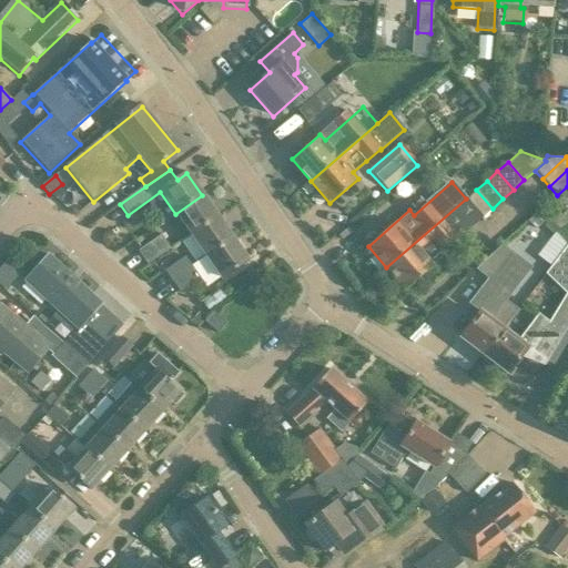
[(476,190),(466,199),(482,217),(493,209),(476,190)]
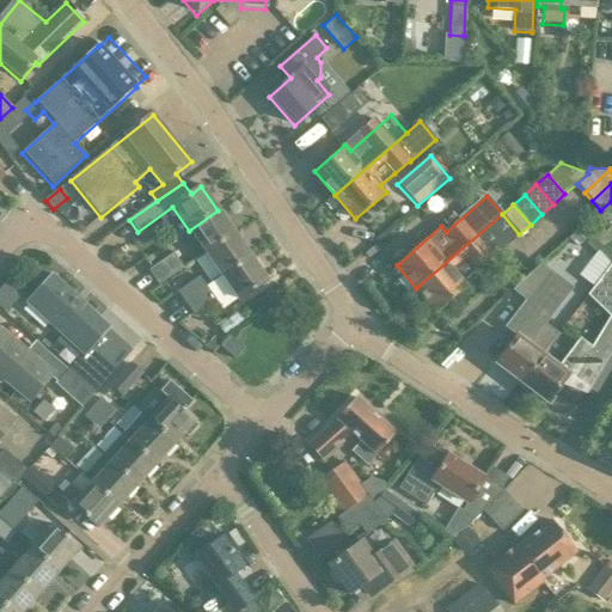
[(189,231),(206,255),(234,234),(218,210),(189,231)]
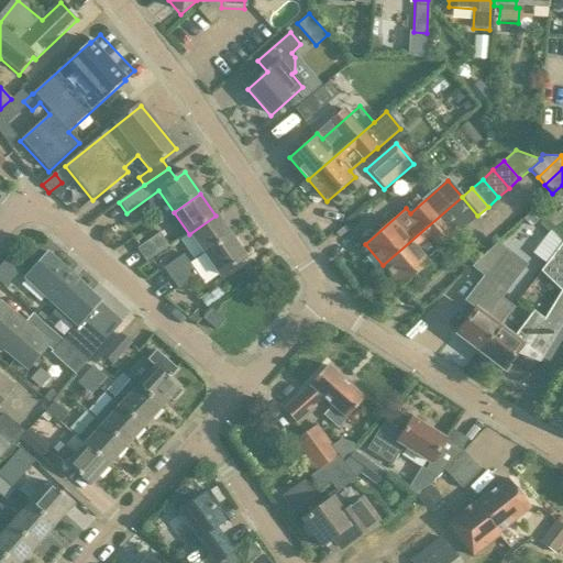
[(455,235),(460,232),(477,216),(462,197),(383,265),(401,287),(430,262),(427,258),(440,246),(439,245),(450,235),(453,233),(455,235)]
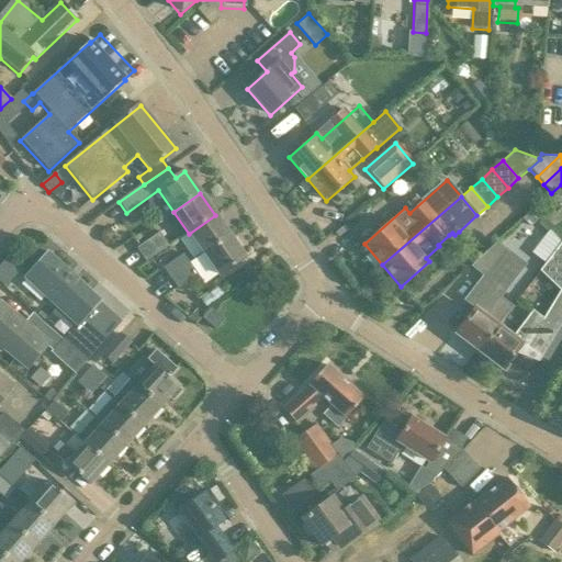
[(189,234),(203,255),(229,236),(215,215),(189,234)]
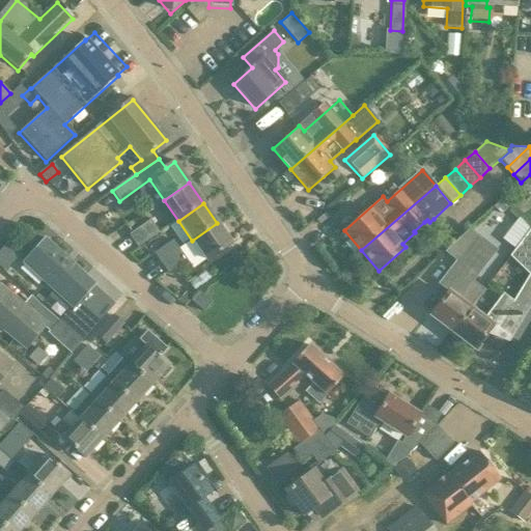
[(149,220),(129,234),(137,247),(159,232),(149,220)]
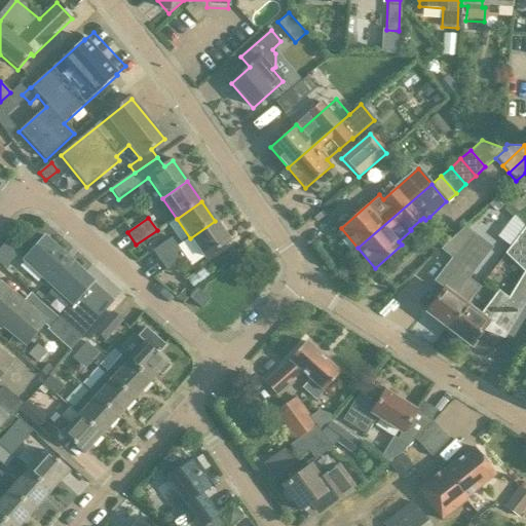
[(190,238),(178,247),(185,258),(190,266),(203,257),(204,259),(229,241),(215,221),(190,238)]
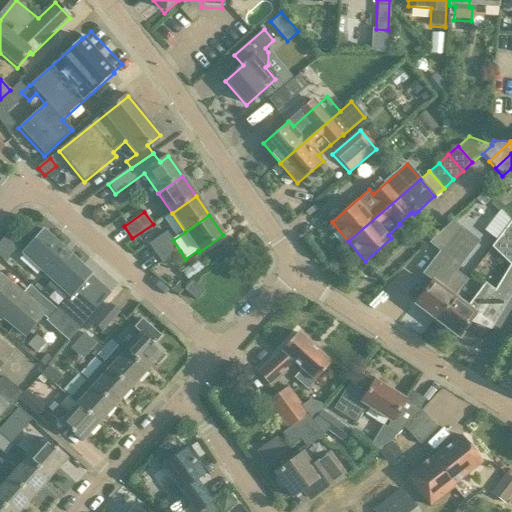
[(435,319),(453,295),(460,287),(447,277),(476,239),(450,220),(430,240),(443,250),(424,274),(432,280),(414,303),(435,319)]
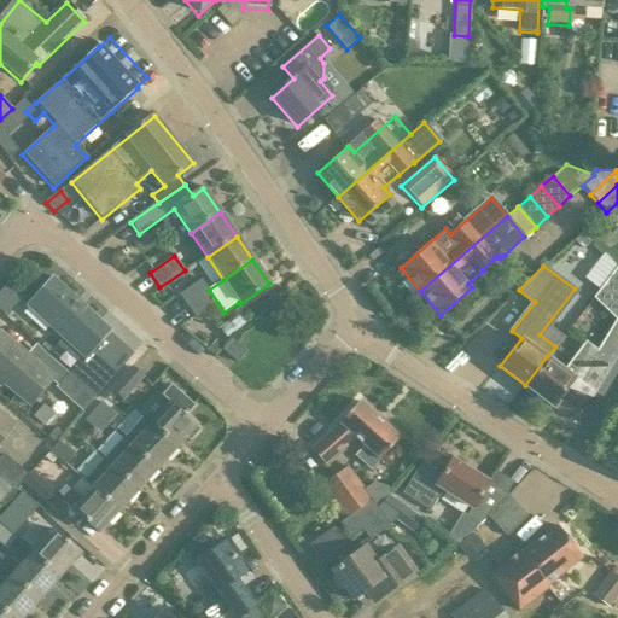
[(547,356),(525,385),(526,386),(525,389),(546,410),(551,404),(552,406),(573,378),(594,394),(617,354),(617,266),(595,296),(617,319),(598,350),(586,342),(564,369),(547,356)]
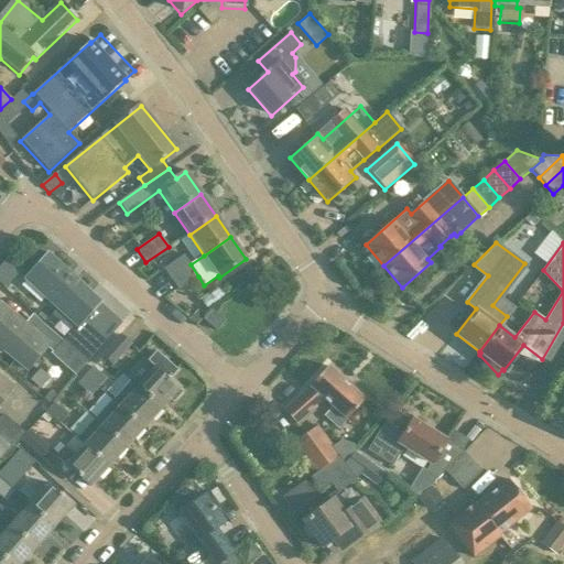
[(75,325),(76,326),(99,301),(49,253),(28,275),(49,295),(46,299),(75,325)]
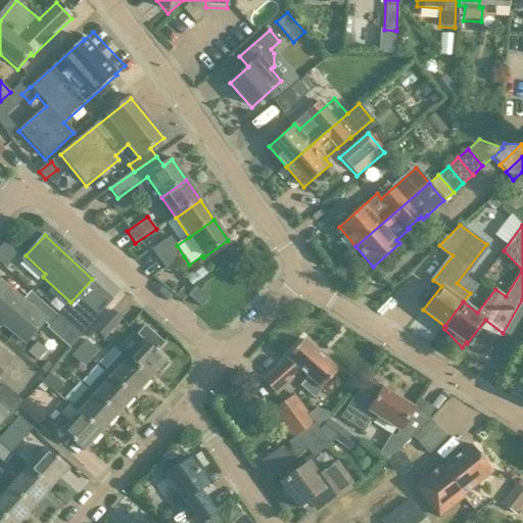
[(151,249),(157,258),(177,245),(170,236),(151,249)]
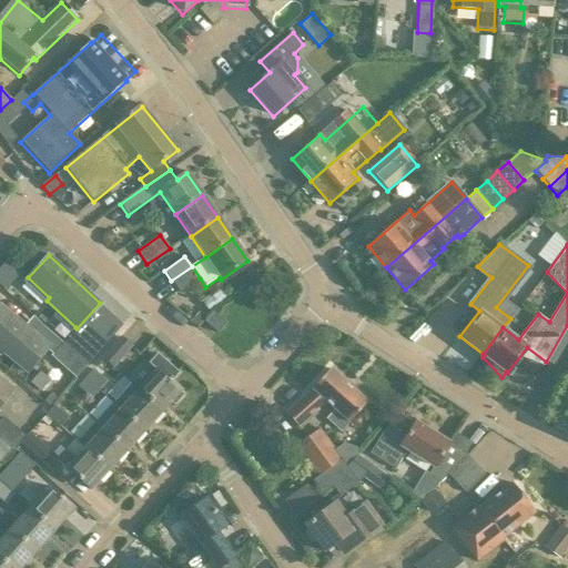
[(200,279),(192,266),(171,281),(179,292),(200,279)]
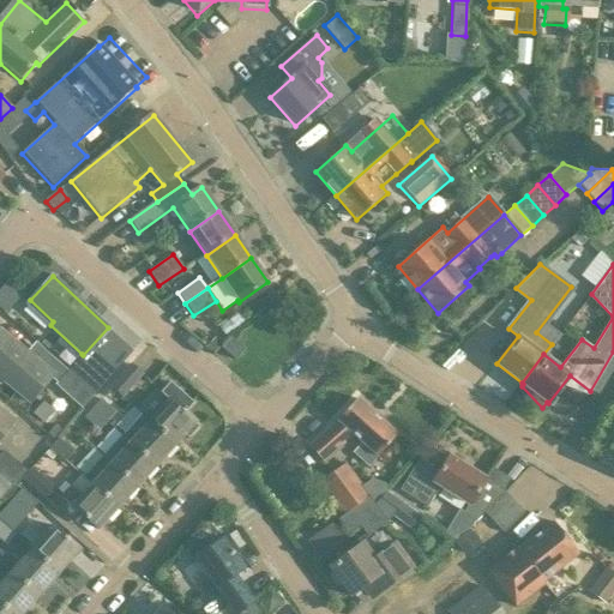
[(53,373),(41,365),(0,329),(0,379),(28,403),(49,378),(53,373)]
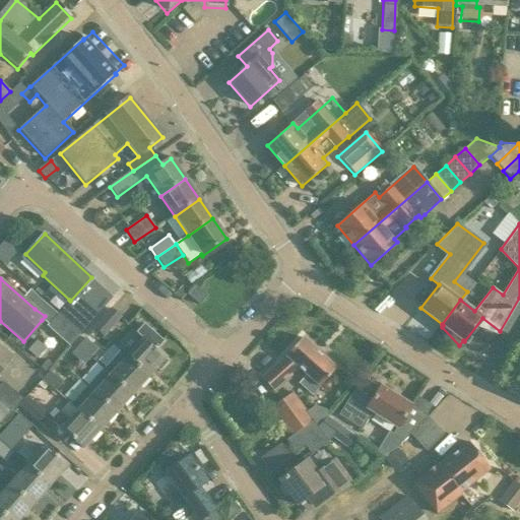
[(69,300),(57,314),(79,334),(112,298),(96,284),(76,307),(70,301),(69,300)]
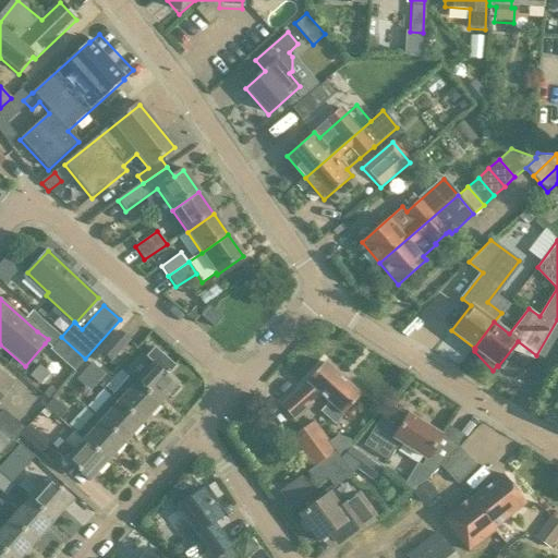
[(214,327),(221,318),(208,306),(201,316),(214,327)]
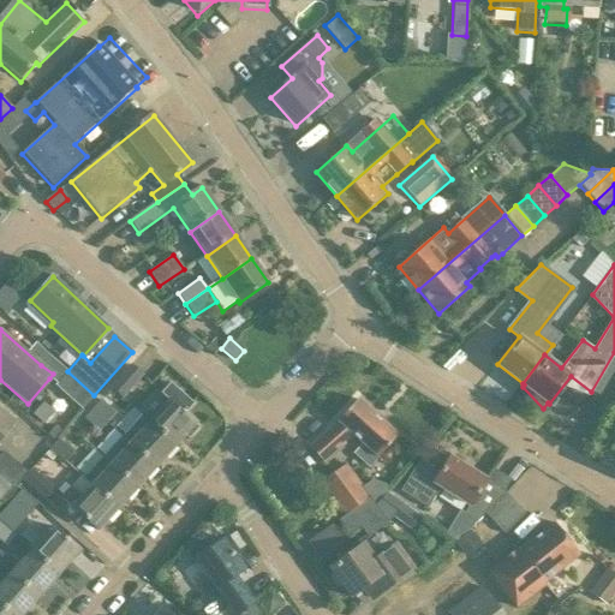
[(49,378),(55,383),(54,386),(81,411),(94,395),(67,371),(48,356),(41,365),(53,374),(49,378)]
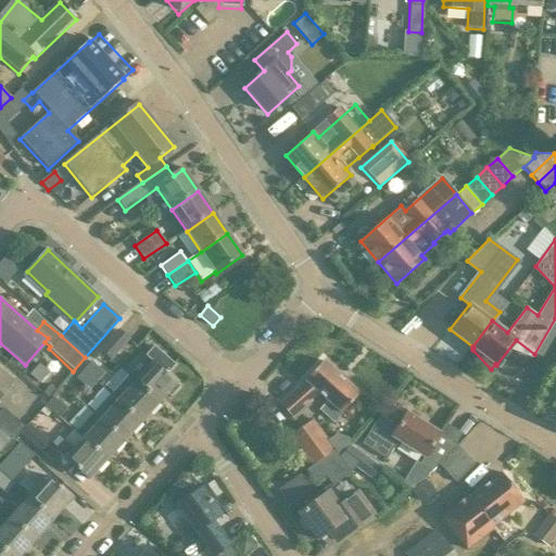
[(117,330),(99,351),(110,361),(128,340),(117,330)]
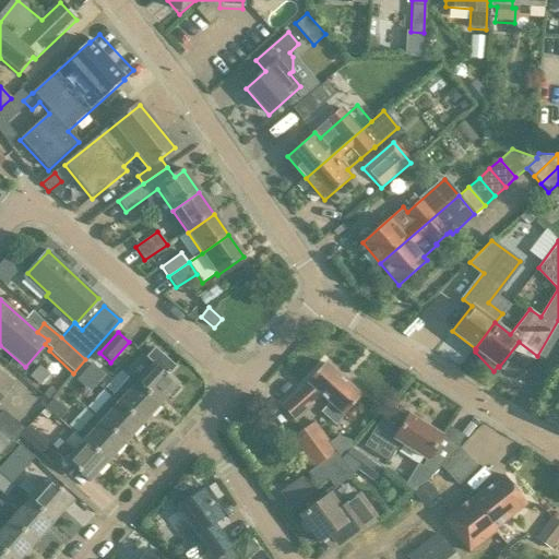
[(153,364),(134,383),(158,405),(177,385),(167,376),(176,367),(154,348),(145,357),(153,364)]
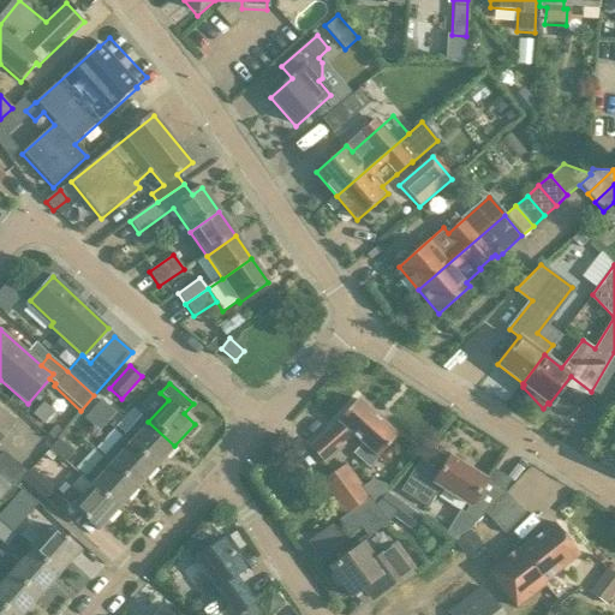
[(100,400),(91,410),(107,423),(115,413),(100,400)]
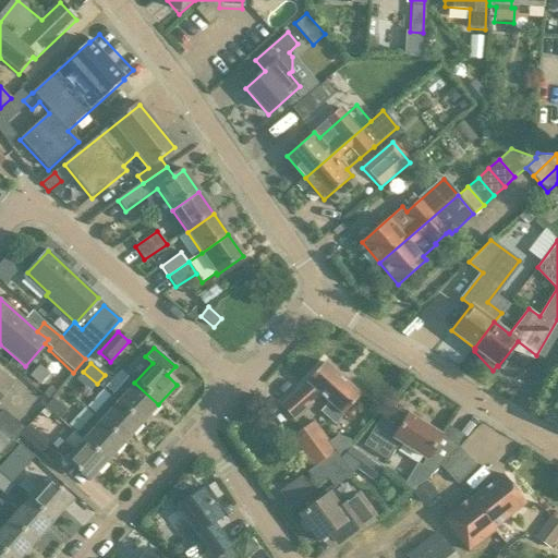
[(324,364),(306,383),(279,408),(293,422),(311,403),(310,402),(317,393),(327,403),(319,412),(332,425),(359,397),(324,364)]
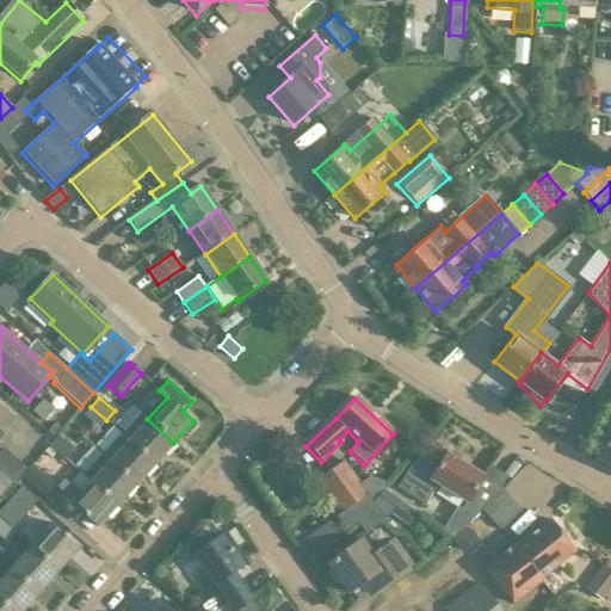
[(106,420),(91,407),(82,415),(98,430),(106,420)]
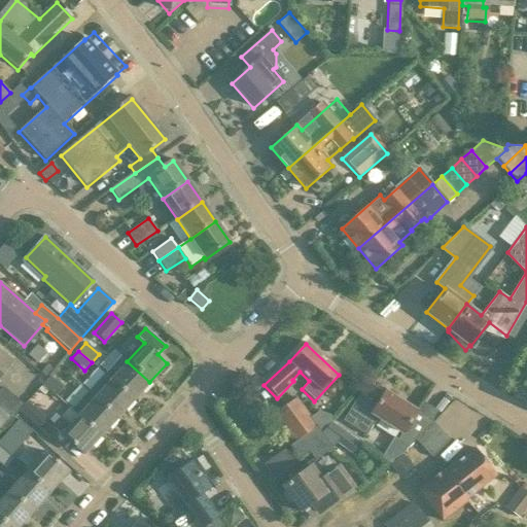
[(0,374),(10,362),(0,352),(0,374)]
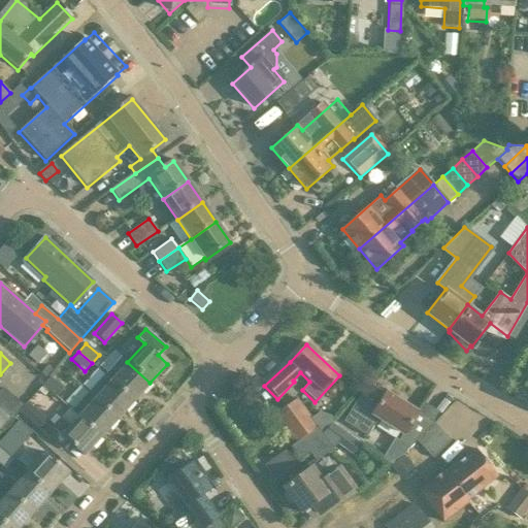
[(121,357),(104,374),(133,400),(150,383),(127,362),(121,357)]
